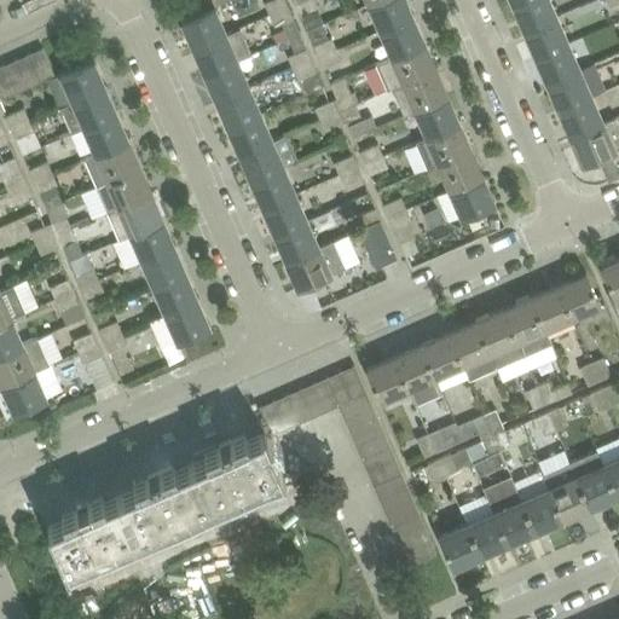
[(288,6),(285,0),(270,0),(266,3),(271,13),(288,6)]
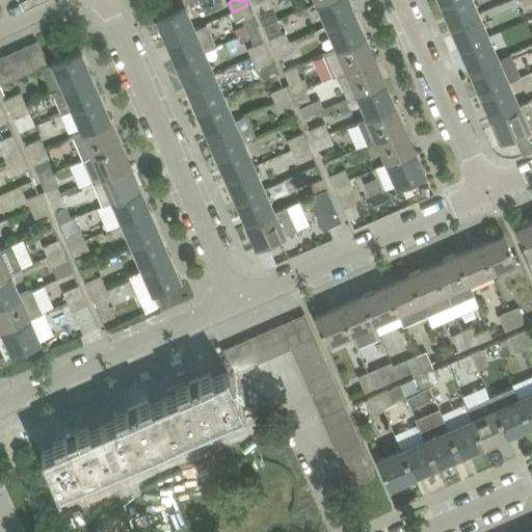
[(274,4),(271,0),(258,0),(255,2),(259,11),(274,4)]
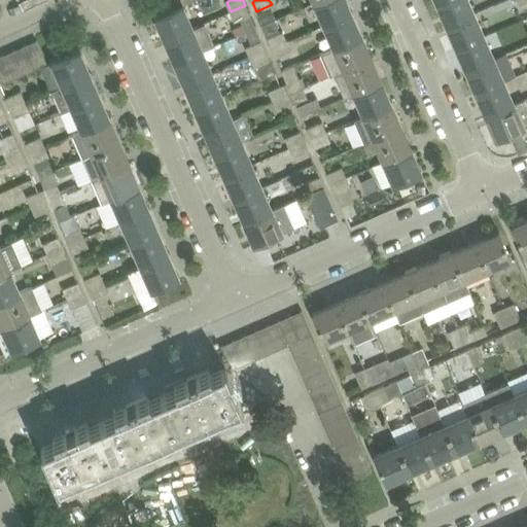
[(353,11),(347,0),(317,0),(313,2),(323,25),(353,11)]
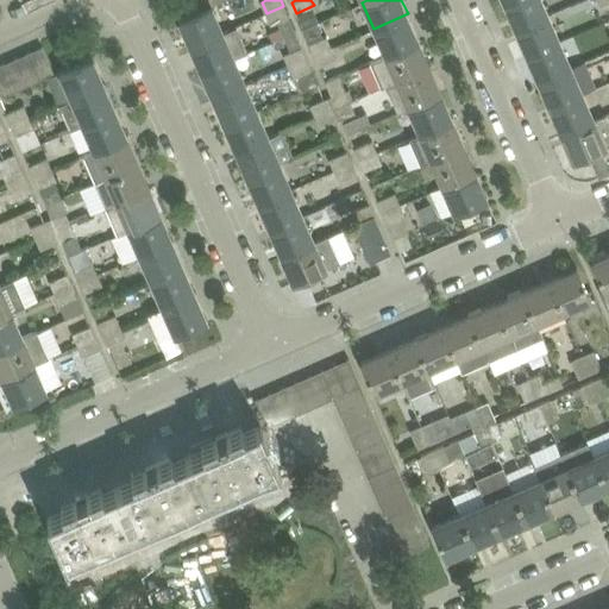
[(548,14),(541,0),(508,0),(504,2),(516,29),(548,14)]
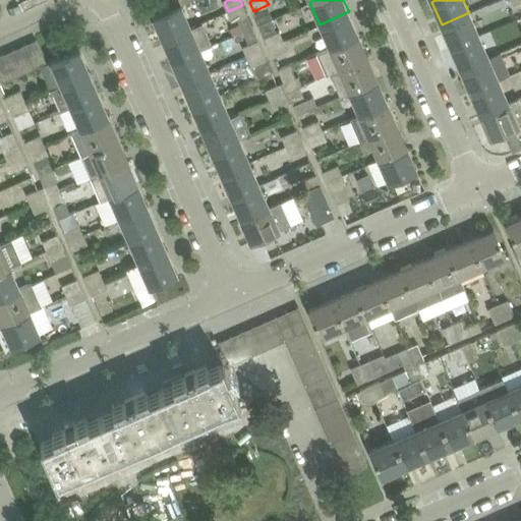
[(191,26),(182,4),(174,7),(153,17),(162,40),(191,26)]
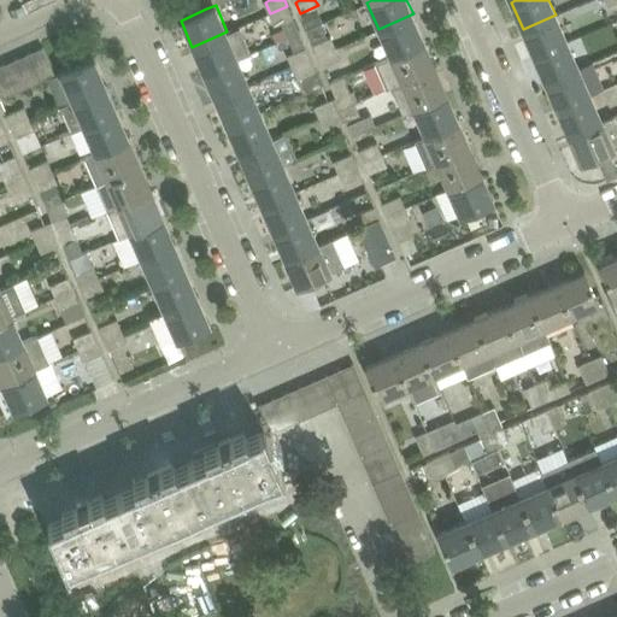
[(292,16),(287,6),(270,13),(275,24),(292,16)]
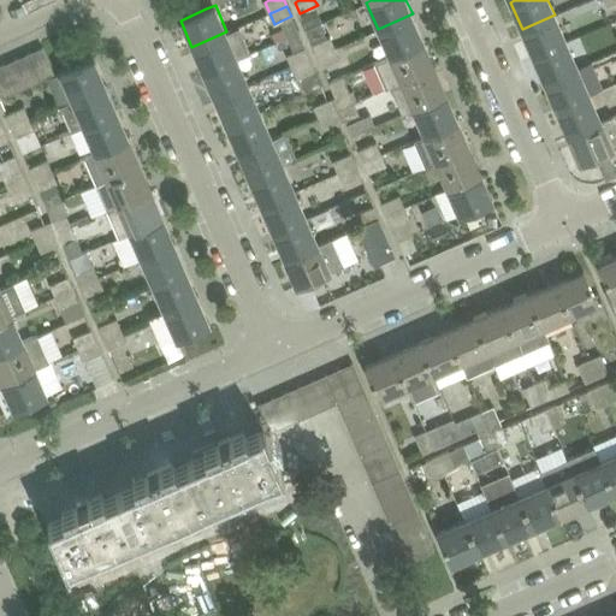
[(424,40),(413,13),(378,29),(390,55),(424,40)]
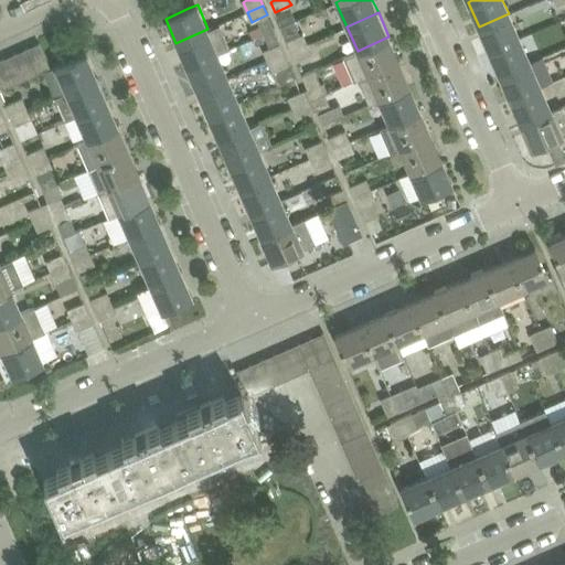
[(509,13),(479,27),(489,51),(520,38),(509,13)]
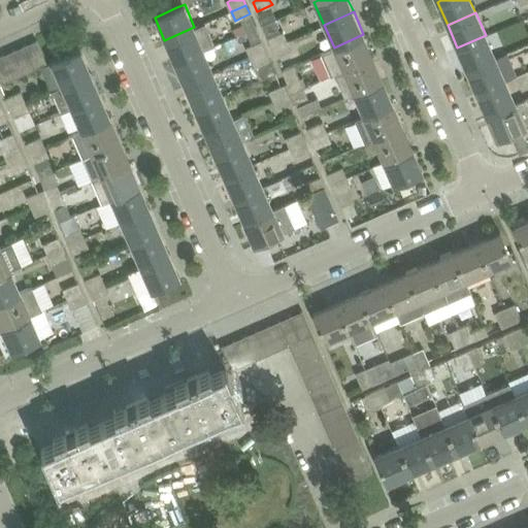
[(204,50),(194,27),(164,40),(174,63),(204,50)]
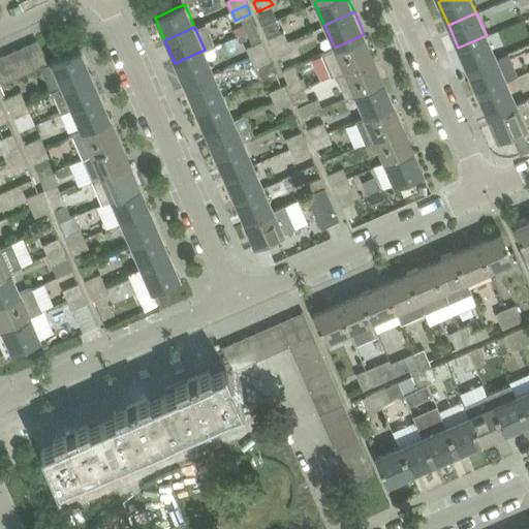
[(269,38),(273,48),(288,41),(284,31),(269,38)]
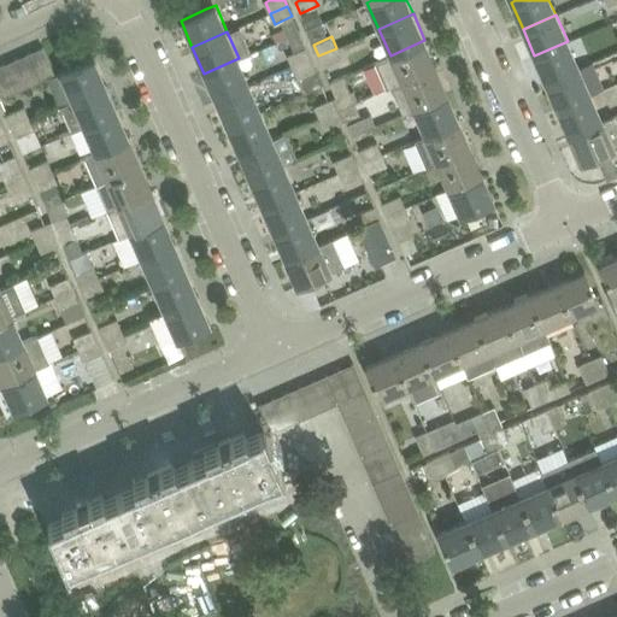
[(424,40),(391,56),(375,62),(387,88),(392,86),(436,66),(424,40)]
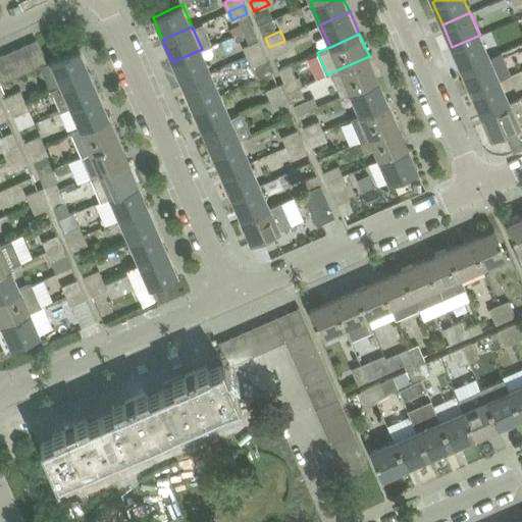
[(489,57),(480,35),(452,47),(462,69),(489,57)]
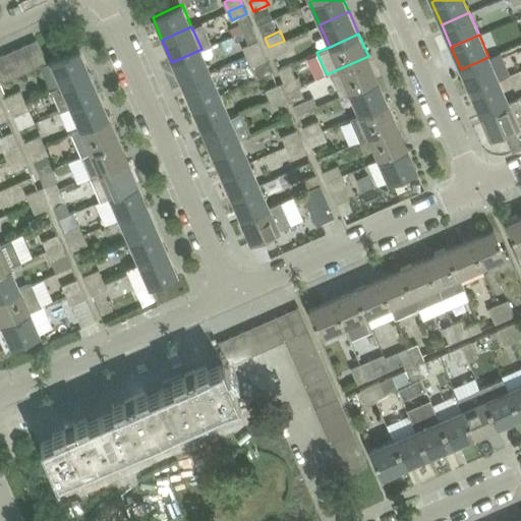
[(257,40),(242,46),(247,56),(262,49),(257,40)]
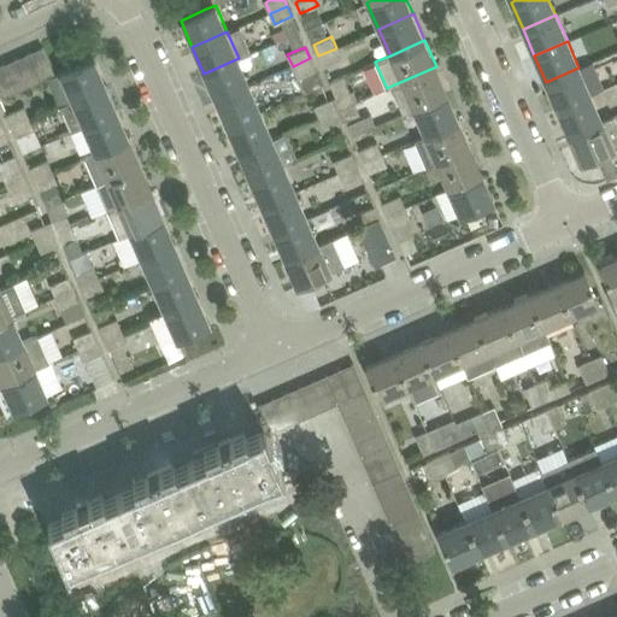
[(56,75),(43,48),(30,54),(42,81),(56,75)]
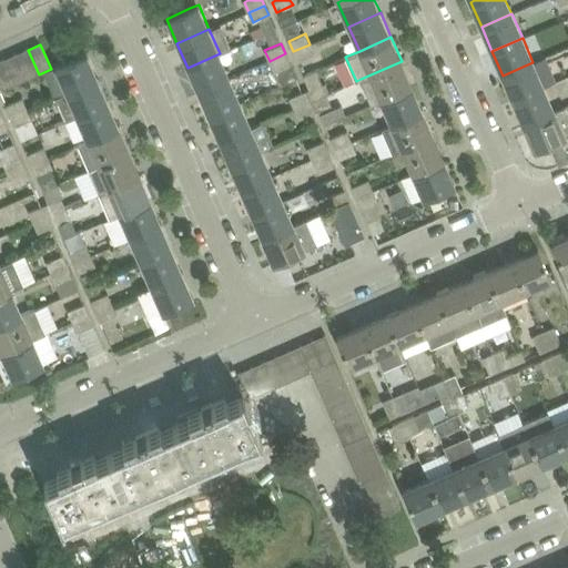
[(314,54),(310,44),(293,51),(297,61),(314,54)]
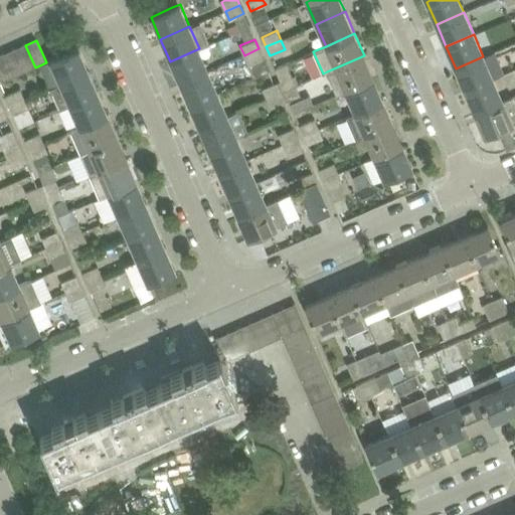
[(35,67),(25,45),(14,50),(23,72),(35,67)]
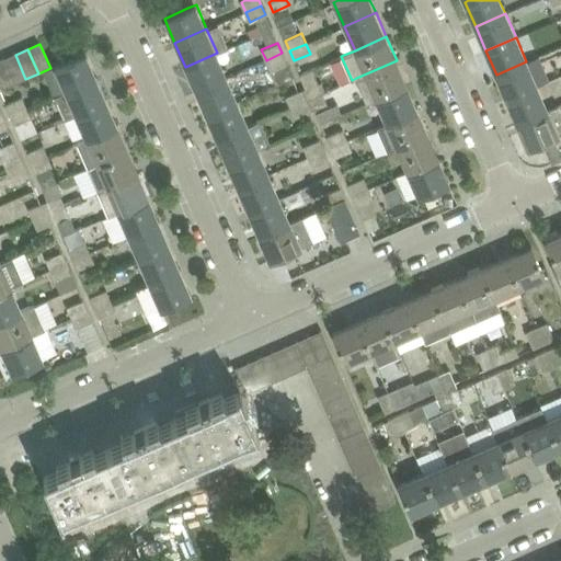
[(96,77),(86,54),(86,53),(55,66),(66,90),(96,77)]
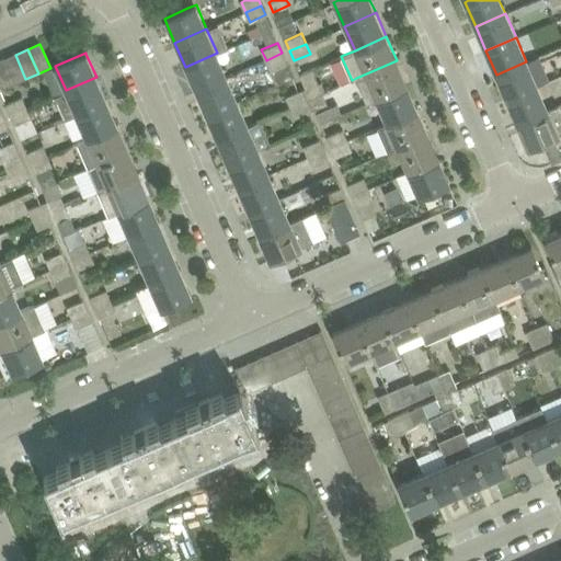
[(227,77),(217,53),(185,67),(196,91),(227,77)]
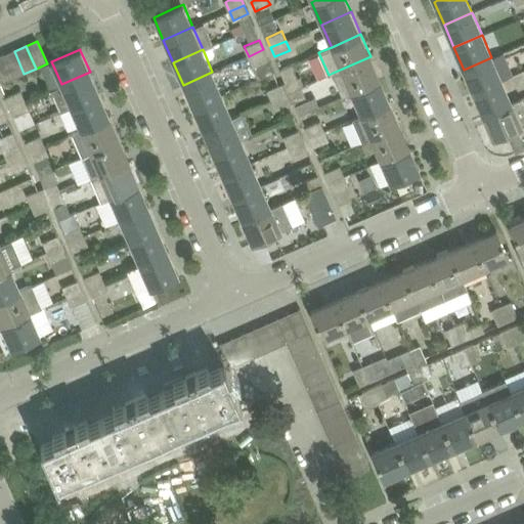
[(267,59),(263,49),(249,56),(253,66),(267,59)]
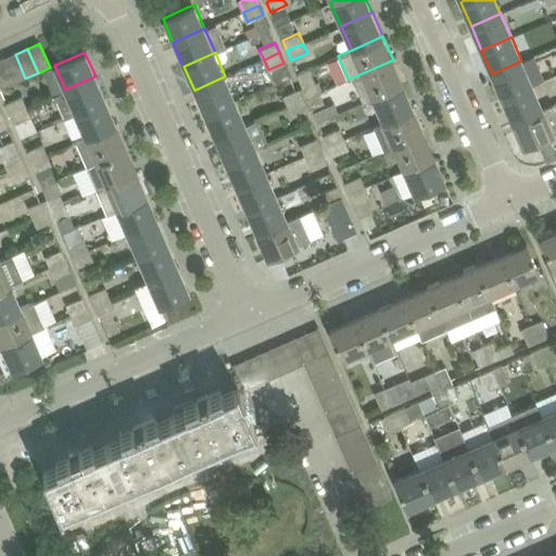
[(25,78),(15,54),(2,60),(13,84),(25,78)]
